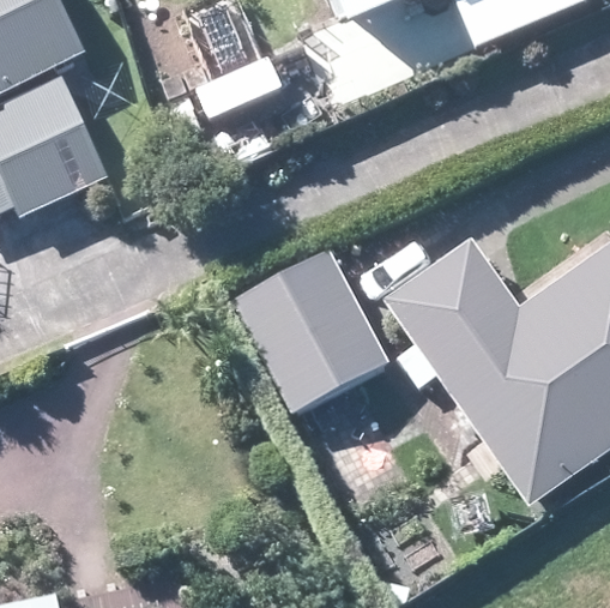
[(0,92),(84,50),(59,0),(0,0),(0,211),(16,203),(22,216),(67,193),(108,175),(62,79),(60,74),(1,103),(0,101),(0,92)]
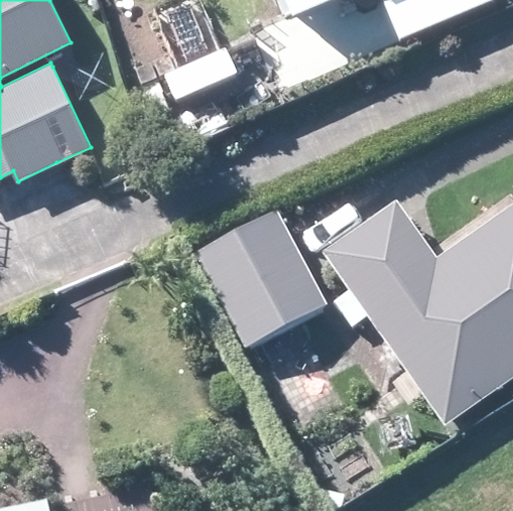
[(290,0),(291,3),(297,16),(308,10),(325,3),(333,0),(290,0)]
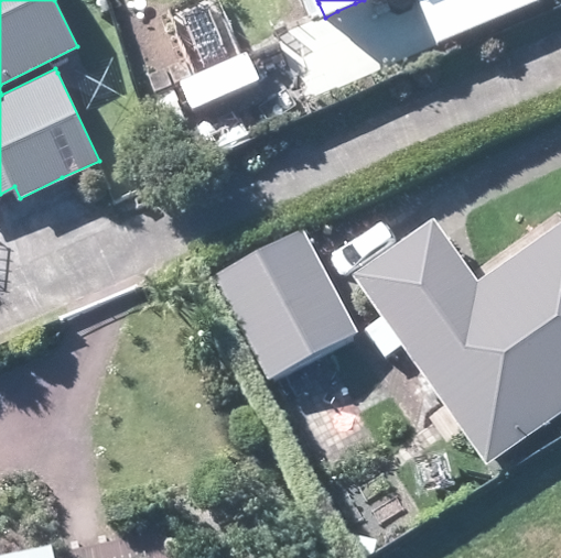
[(546,423),(560,412),(560,221),(542,234),(478,280),(438,221),(433,217),(354,272),(438,393),(487,463),(546,423)]
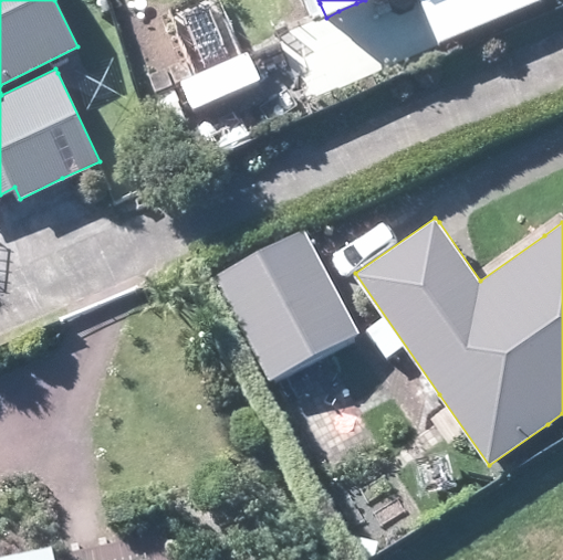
[(272,378),(354,336),(360,333),(334,286),(304,229),(217,274),(272,378)]
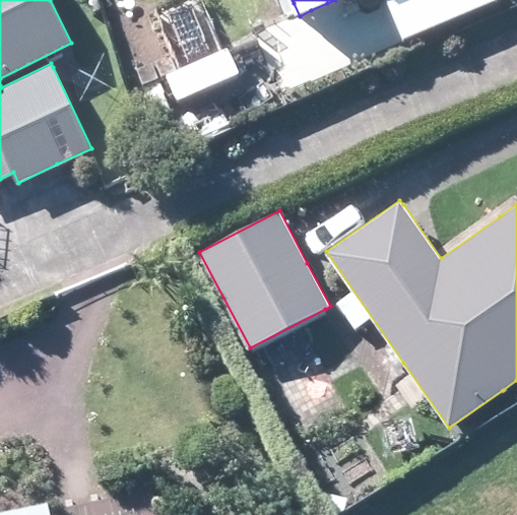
[(0,514),(52,514),(50,502),(0,511),(0,514)]
